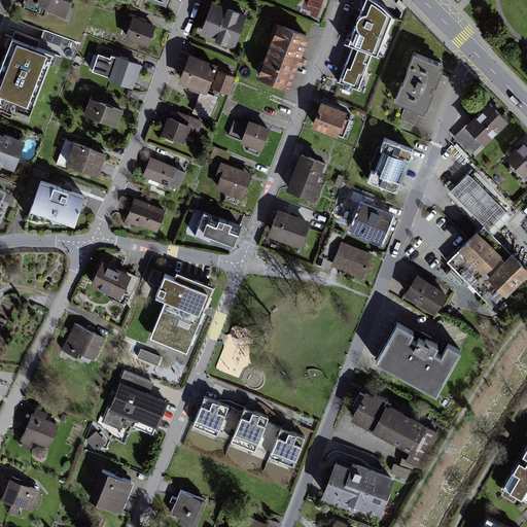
[(70,3),(62,0),(26,0),(25,3),(65,18),(70,3)]
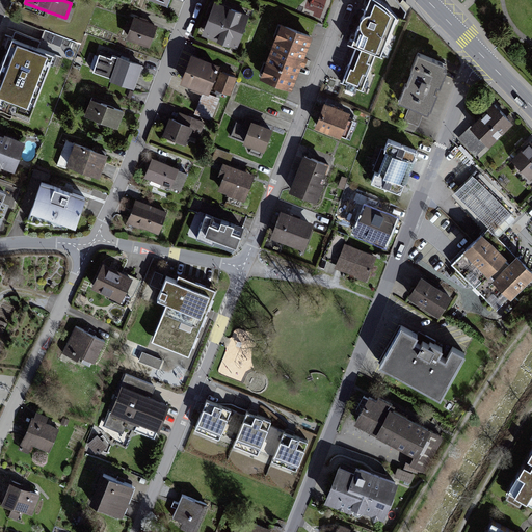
[(382,4),(371,0),(368,0),(350,45),(354,47),(377,55),(380,57),(396,19),(382,4)]
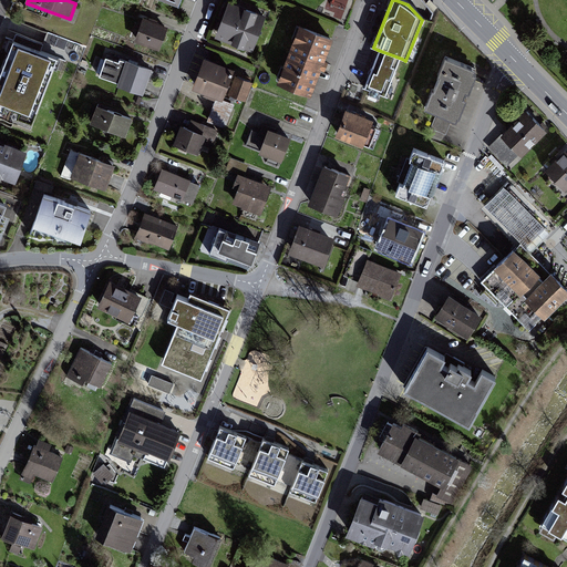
[(227,3),(220,22),(257,34),(264,17),(227,3)]
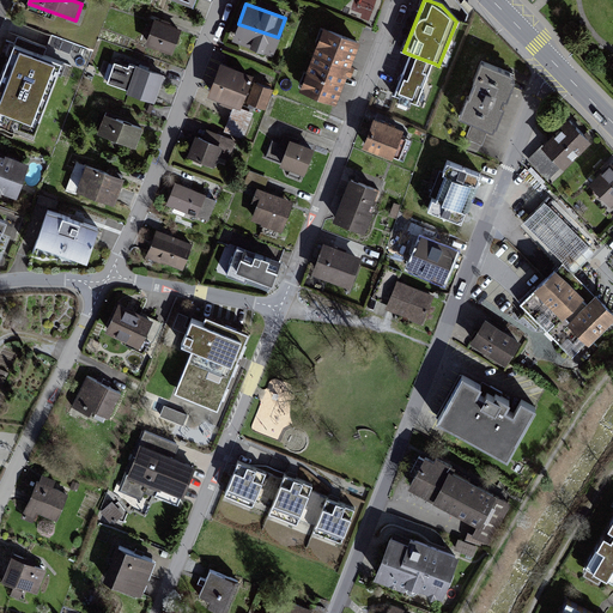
[(180,31),(153,22),(145,46),(173,55),(180,31)]
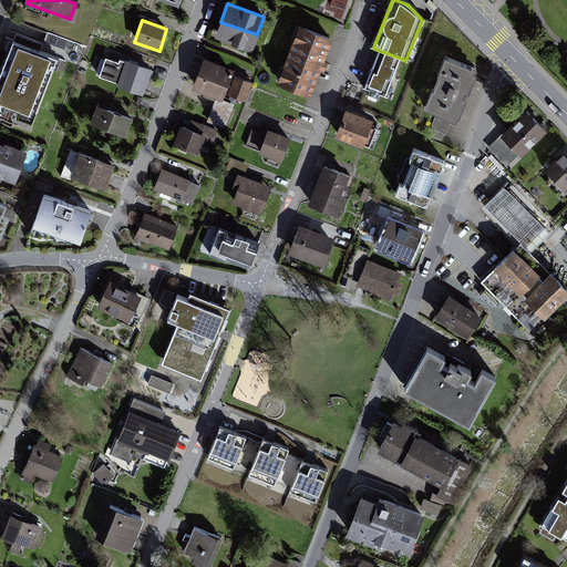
[(257,34),(220,22),(215,38),(251,50),(257,34)]
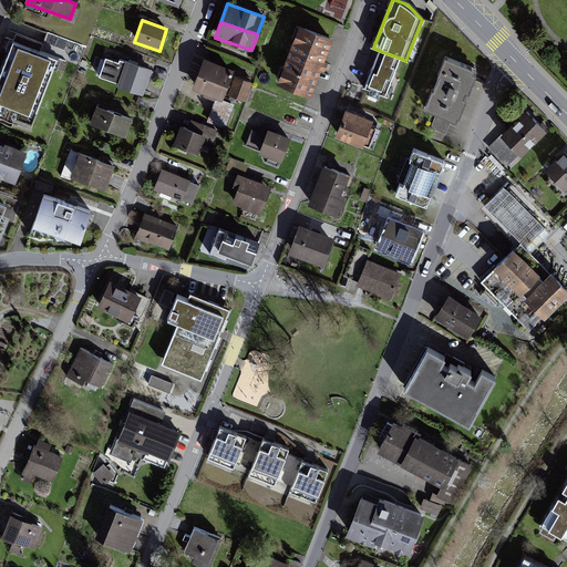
[(333,40),(298,28),(278,83),(313,95),(333,40)]
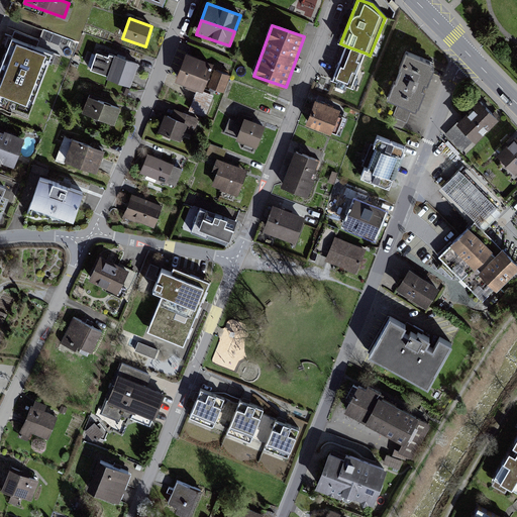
[(52,55),(10,39),(0,67),(0,105),(28,116),(52,55)]
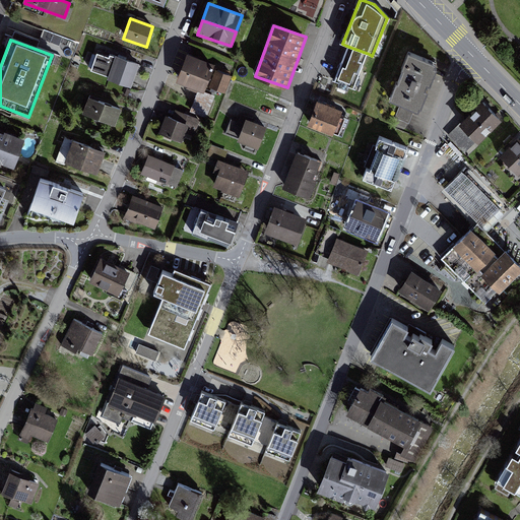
[(369,54),(346,46),(332,82),(336,83),(354,90),(369,54)]
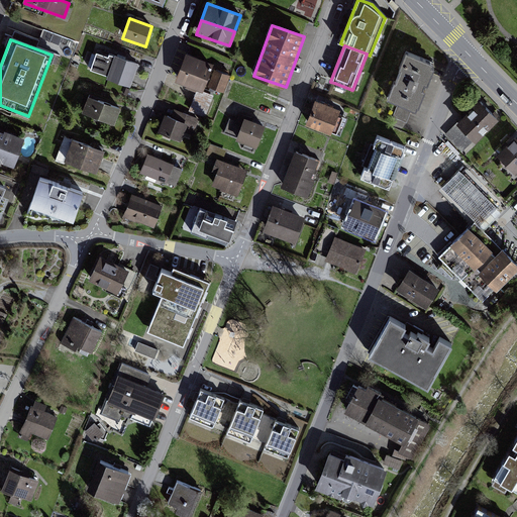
[(91,67),(105,71),(110,54),(96,50),(91,67)]
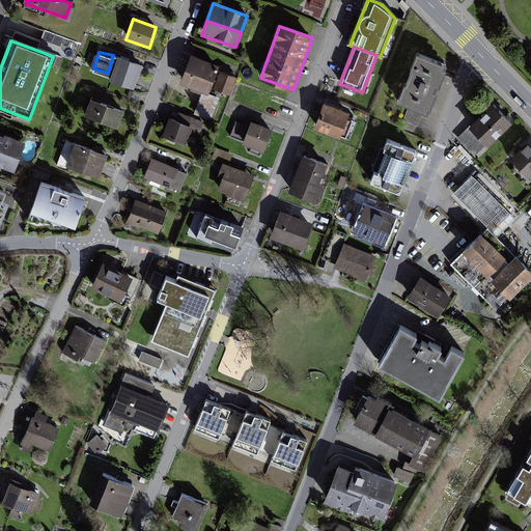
[(214,65),(188,56),(178,83),(204,92),(214,65)]
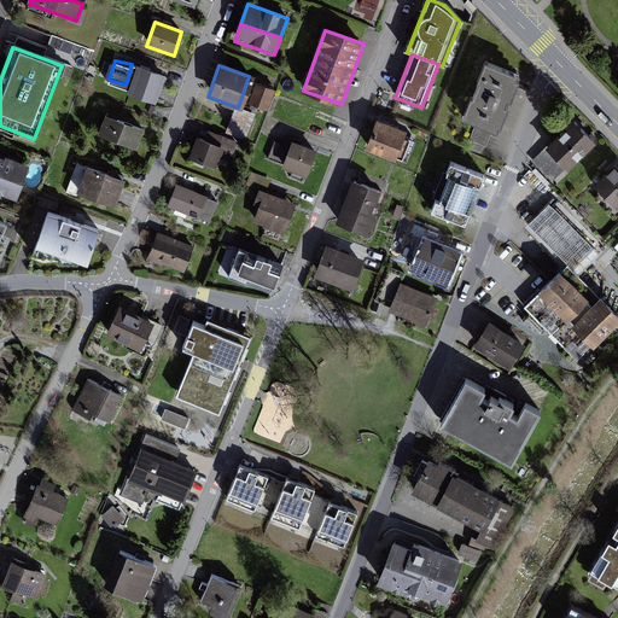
[(519,77),(485,65),(465,121),(474,124),(468,144),(488,150),(494,132),(499,134),(519,77)]
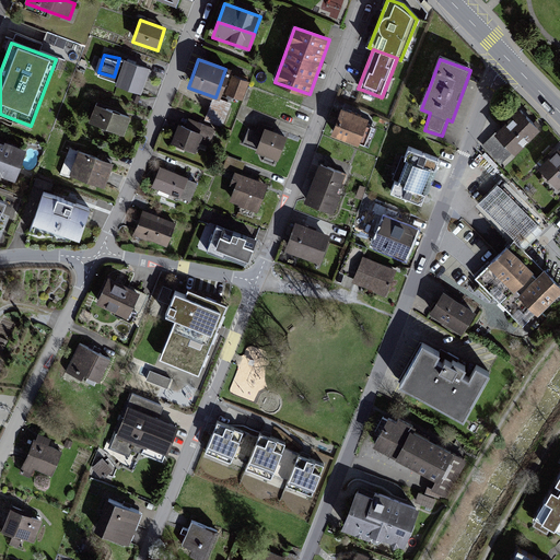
[(149,68),(125,60),(117,86),(141,94),(149,68)]
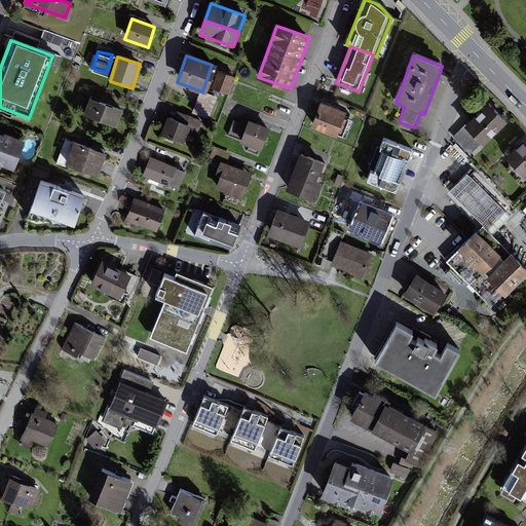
[(234,77),(218,71),(212,88),(228,95),(234,77)]
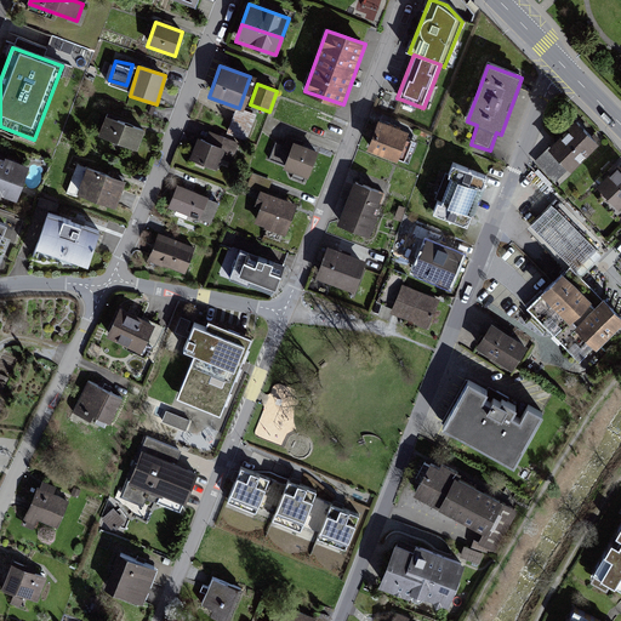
[(142,132),(106,118),(98,135),(135,149),(142,132)]
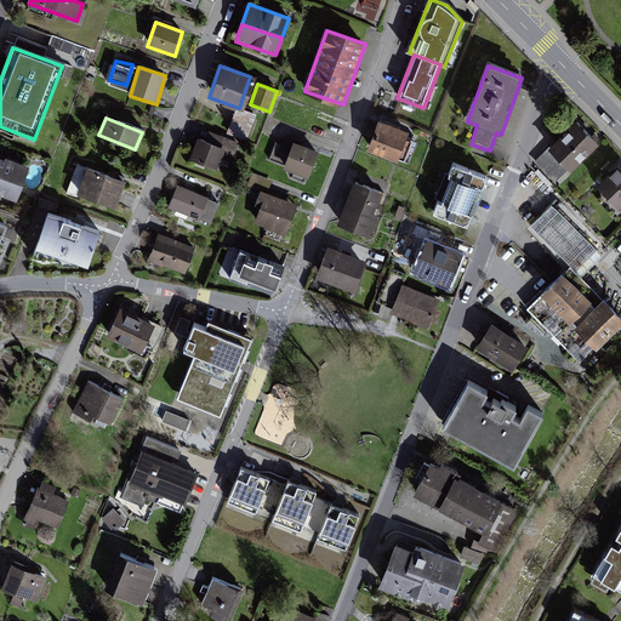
[(599,146),(576,123),(535,163),(559,186),(599,146)]
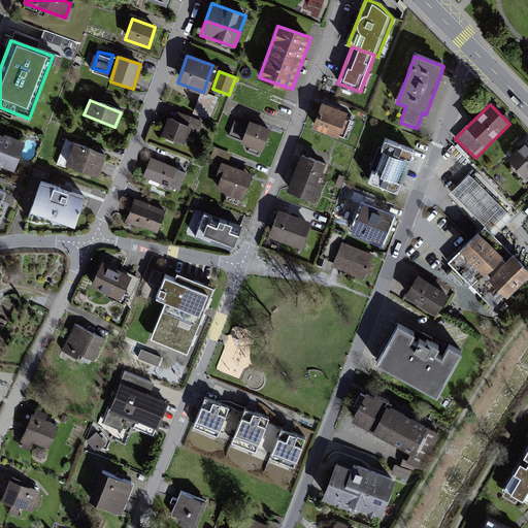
[(345,116),(322,106),(314,128),(338,137),(345,116)]
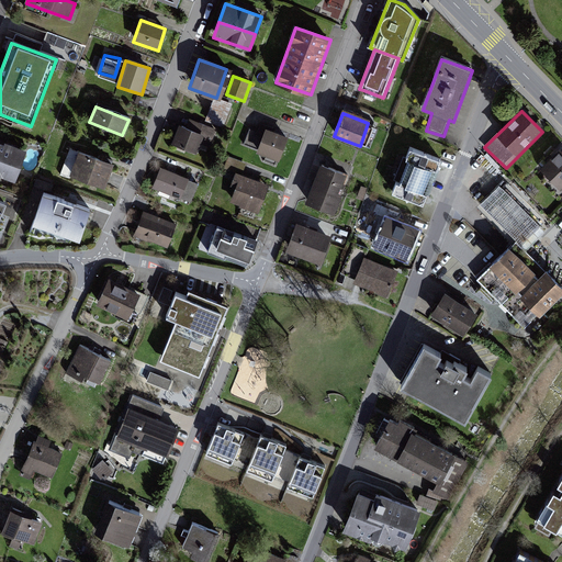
[(214,134),(187,123),(184,127),(178,125),(172,141),(179,144),(176,150),(197,158),(201,149),(208,152),(214,134)]
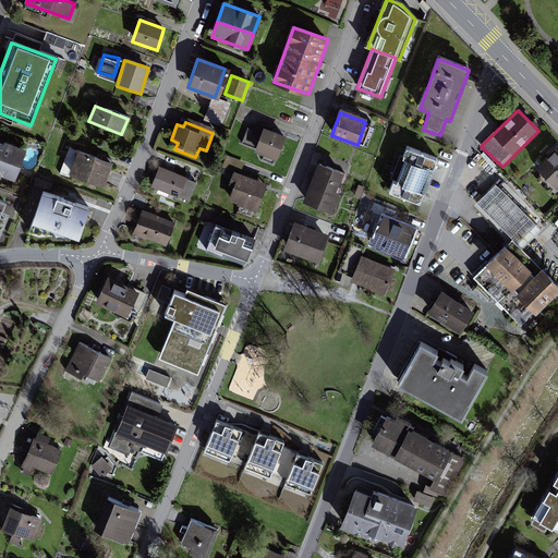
[(255,125),(254,129),(249,126),(240,148),(256,155),(258,165),(276,171),(289,136),(255,125)]
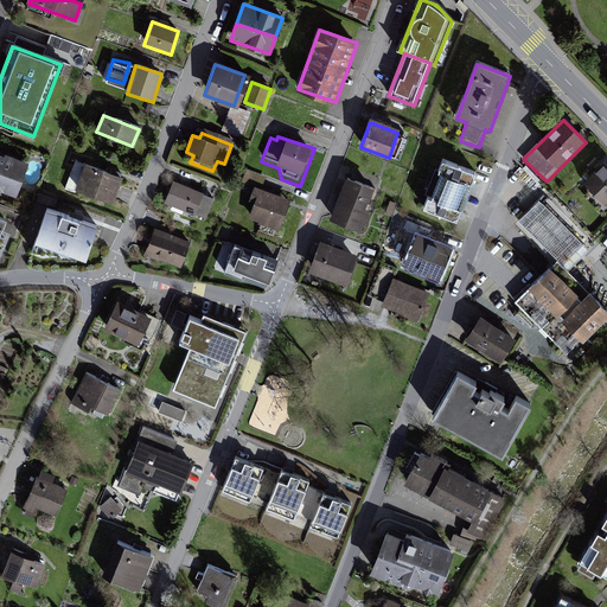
[(26,165),(0,154),(0,185),(17,192),(26,165)]
